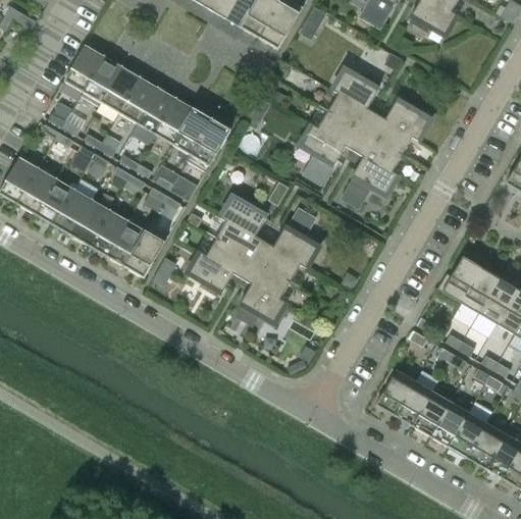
[(209,0),(206,5),(224,16),(232,0),(209,0)]
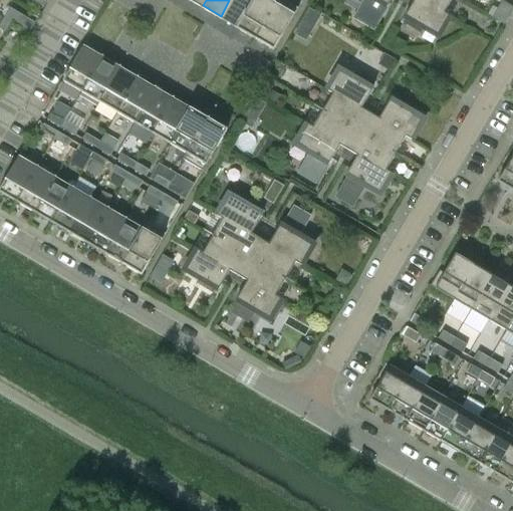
[(229,0),(221,16),(238,26),(253,0),(229,0)]
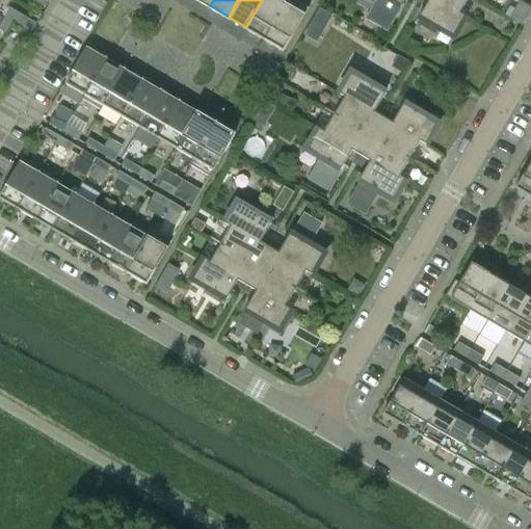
[(262,0),(246,27),(265,37),(286,1),(285,1),(284,0),(262,0)]
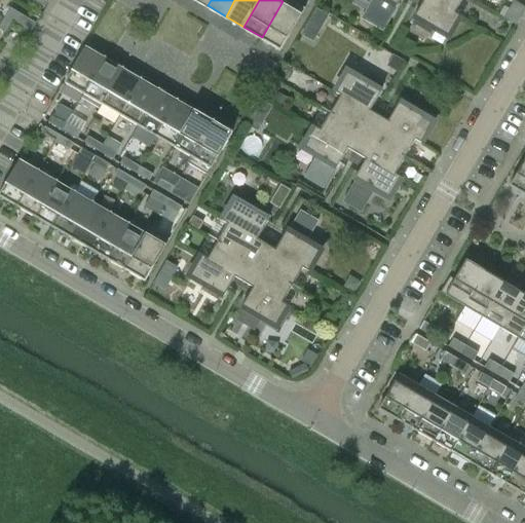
[(283,1),(262,37),(282,48),(305,6),(294,0),(283,0),(282,1),(283,1)]
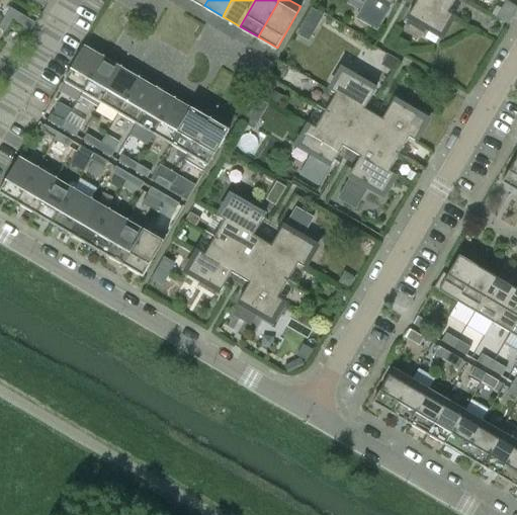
[(454,13),(448,10),(430,0),(416,0),(408,14),(411,16),(409,20),(425,29),(427,25),(442,34),(454,13)]
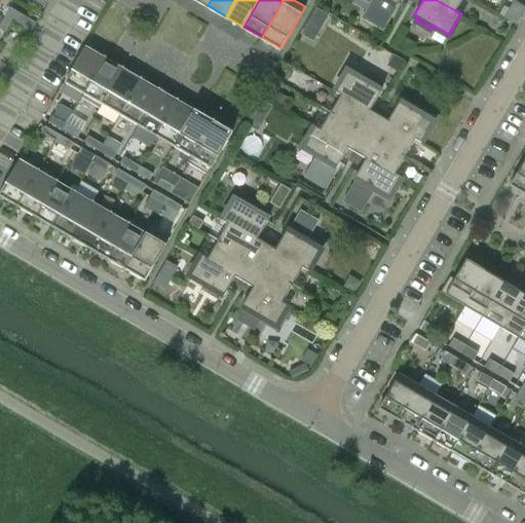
[(437,0),(455,10),(460,0),(437,0)]
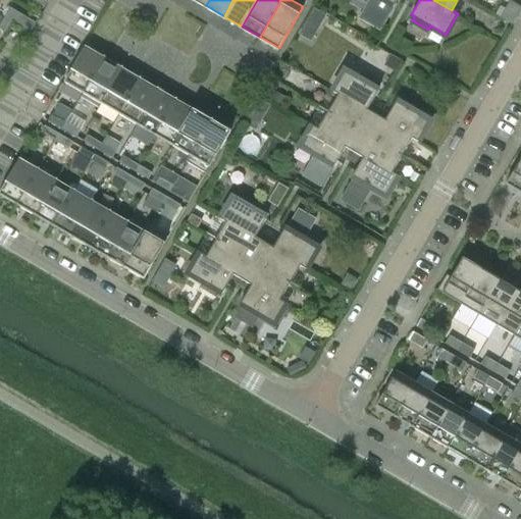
[(505,6),(501,14),(500,15),(512,22),(520,7),(520,4),(513,0),(509,0),(505,6)]
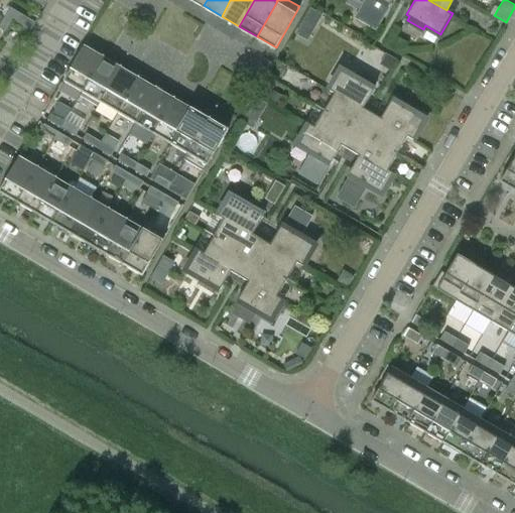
[(302,17),(314,24),(323,11),(310,4),(302,17)]
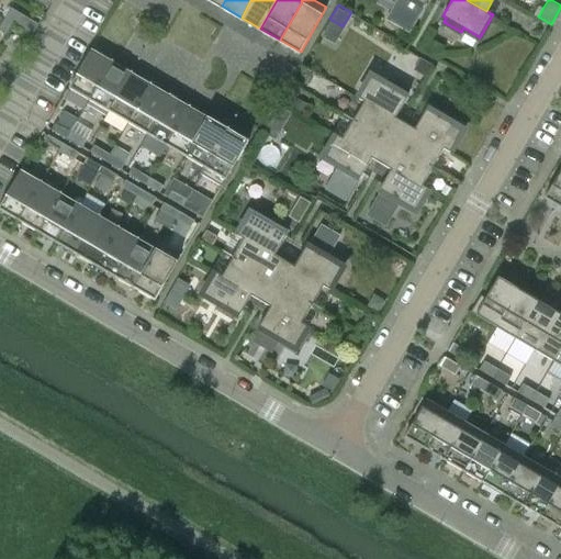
[(13,23),(32,34),(40,22),(12,6),(4,18),(13,23)]
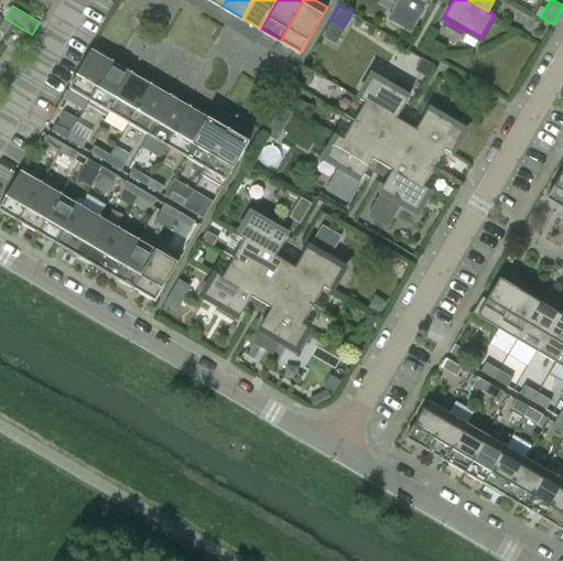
[(13,23),(4,18),(0,25),(0,29),(8,33),(13,23)]
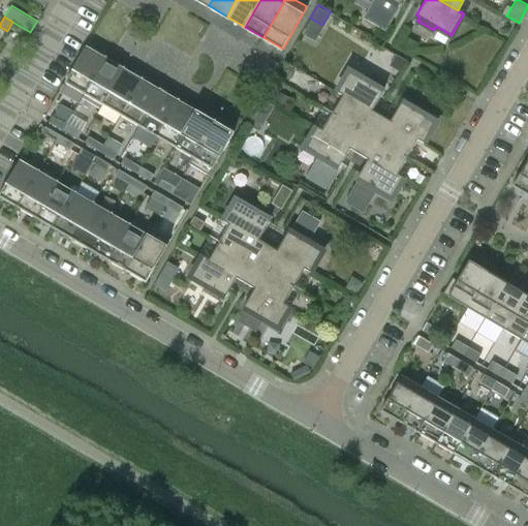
[(65,81),(85,92),(106,56),(87,44),(65,81)]
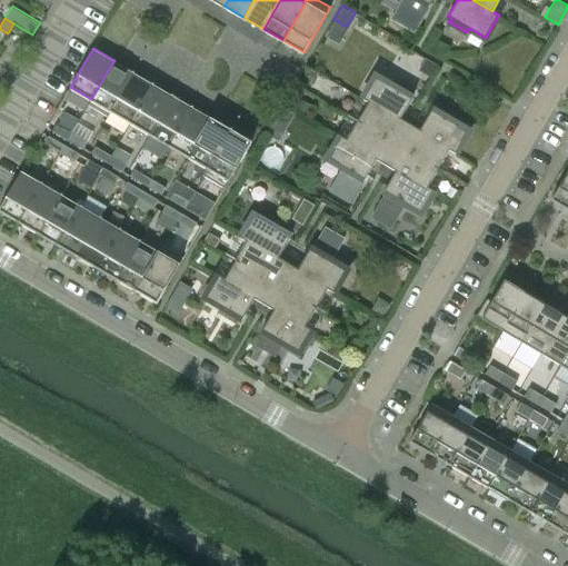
[(419,69),(431,77),(439,65),(427,58),(419,69)]
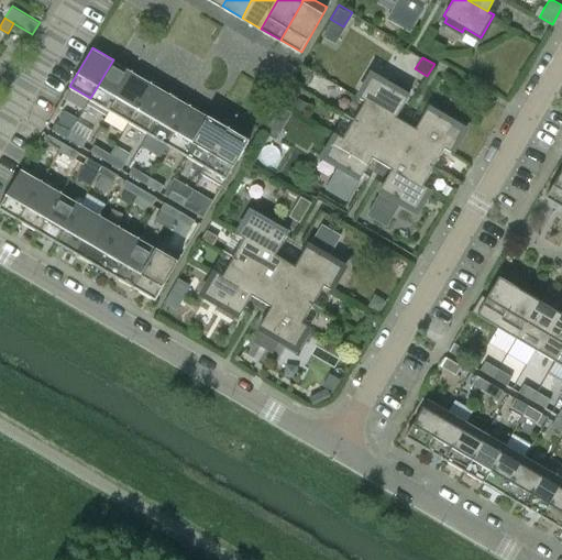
[(132,70),(113,59),(90,98),(110,110),(132,70)]
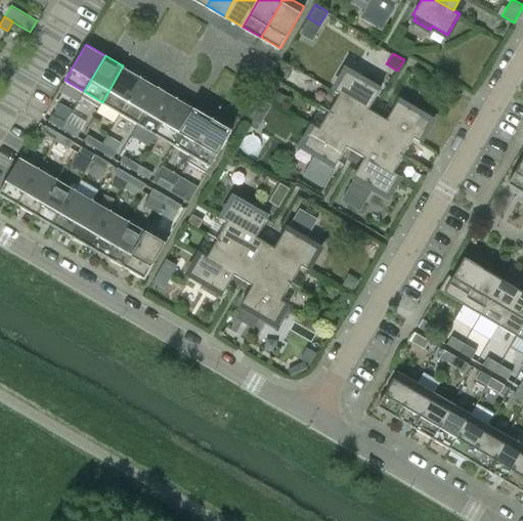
[(102,102),(120,113),(141,77),(123,66),(102,102)]
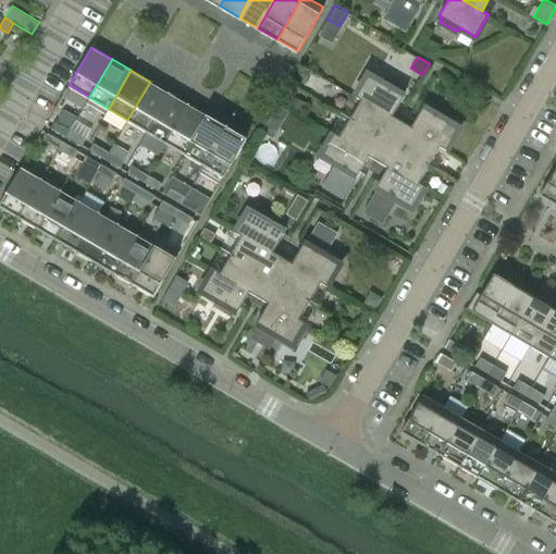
[(392,117),(393,114),(405,95),(402,93),(405,88),(387,78),(384,83),(368,73),(355,96),(361,99),(392,117)]
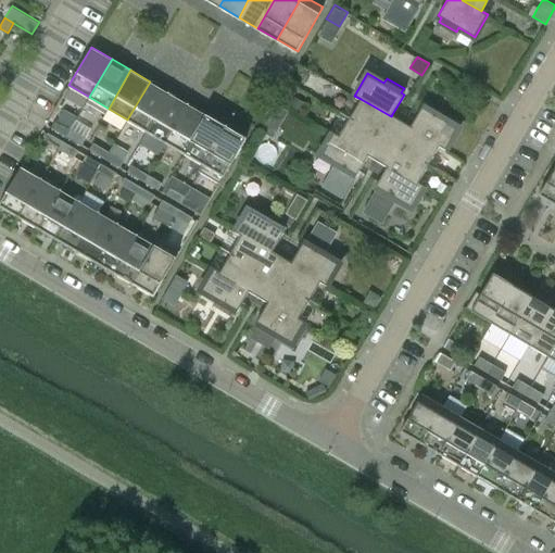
[(168,92),(150,82),(127,120),(147,130),(168,92)]
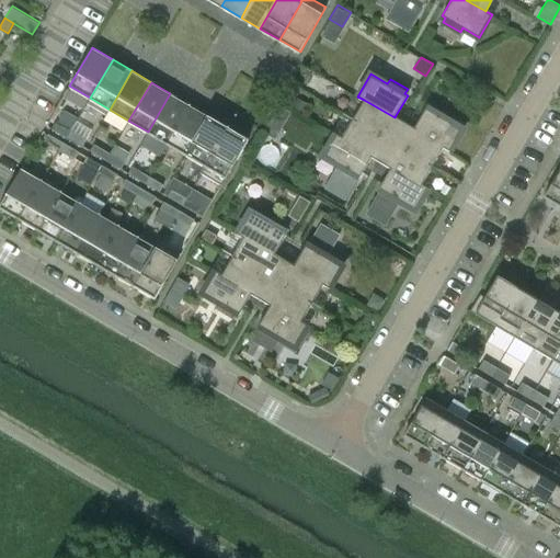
[(148,132),(167,143),(190,104),(170,93),(148,132)]
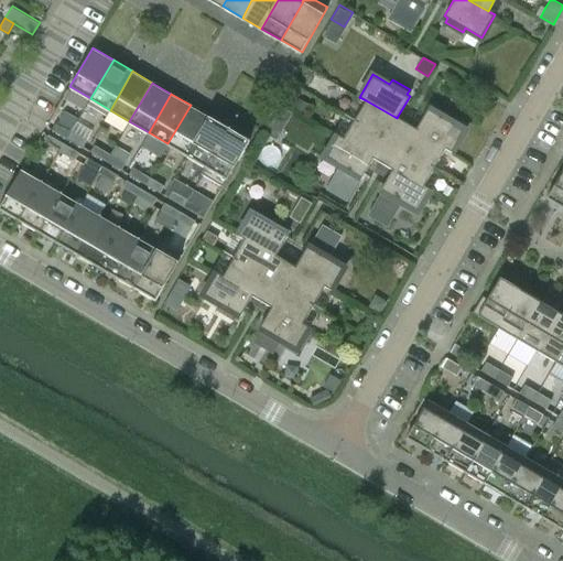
[(310,103),(301,97),(295,106),(305,111),(310,103)]
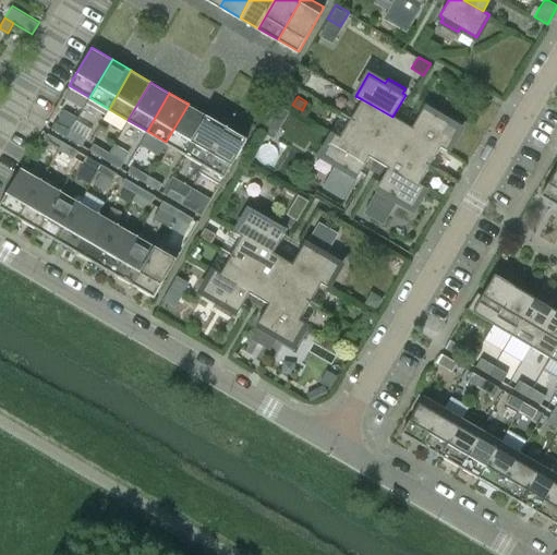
[(351,118),(391,141),(403,121),(394,115),(392,117),(362,99),(351,118)]
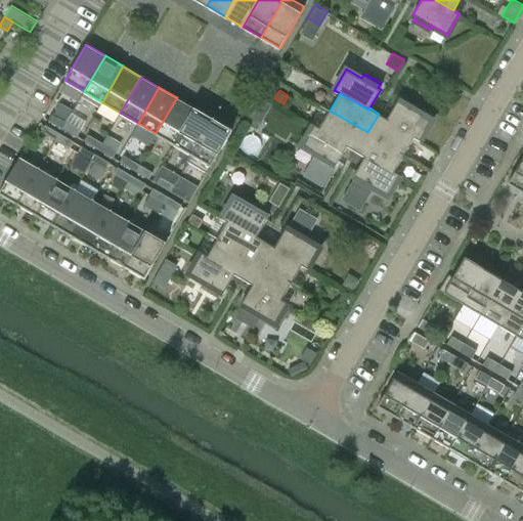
[(415,136),(415,137),(421,140),(433,120),(418,111),(420,106),(403,96),(401,101),(398,99),(387,119),(387,120),(415,136)]
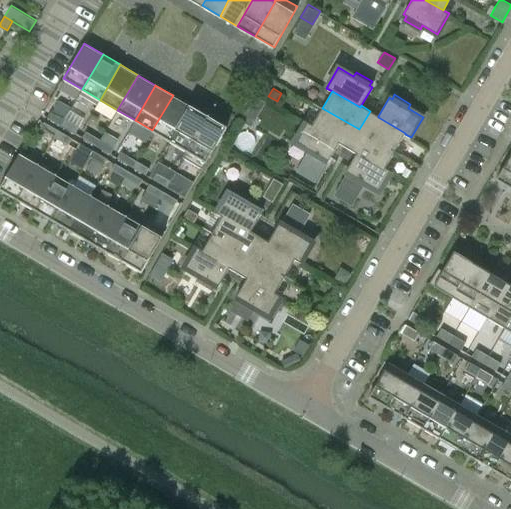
[(191,106),(173,95),(152,130),(170,141),(191,106)]
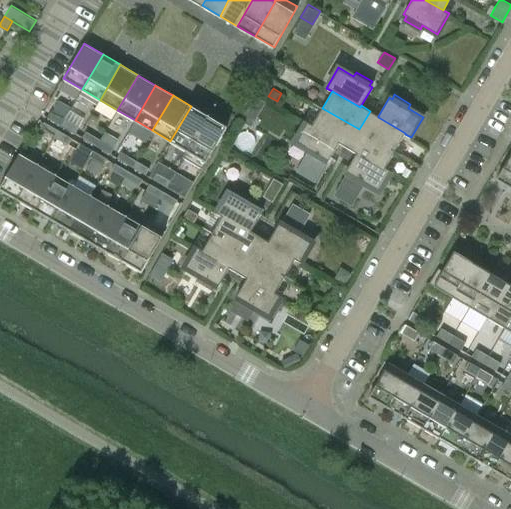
[(191,106),(170,141),(186,150),(188,151),(208,116),(191,106)]
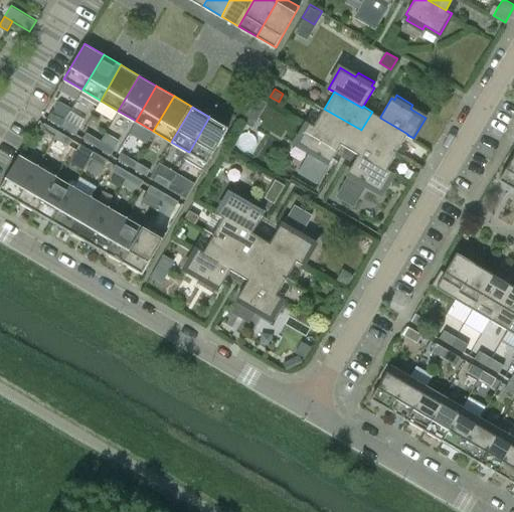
[(350,148),(361,130),(324,109),(315,125),(314,126),(342,142),(341,143),(350,148)]
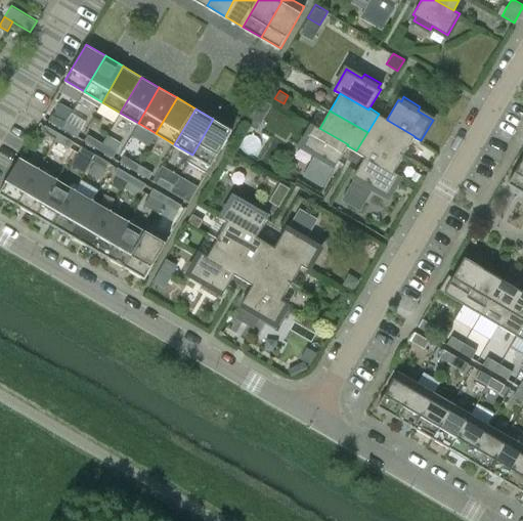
[(49,119),(63,127),(67,121),(52,113),(49,119)]
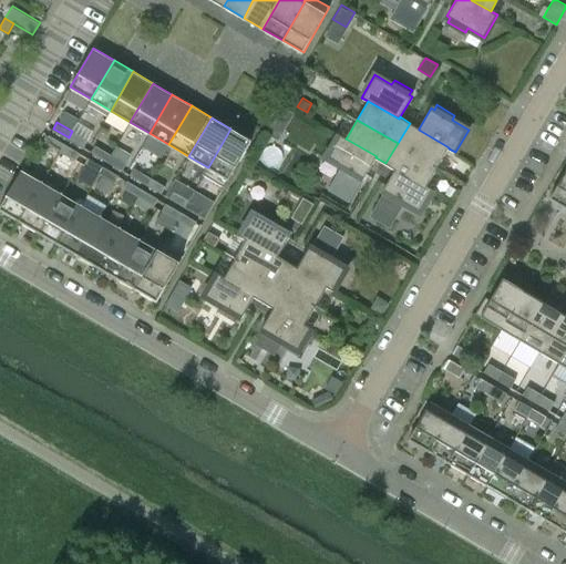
[(410,123),(398,143),(438,166),(449,149),(449,147),(419,130),(419,129),(410,123)]
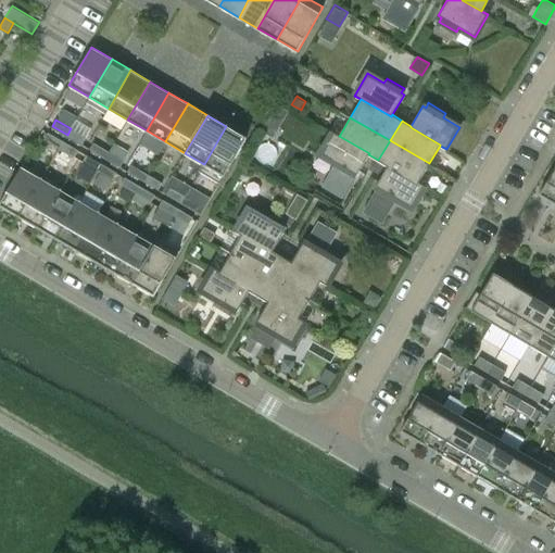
[(247,138),(226,126),(204,164),(202,163),(199,170),(221,183),(247,138)]
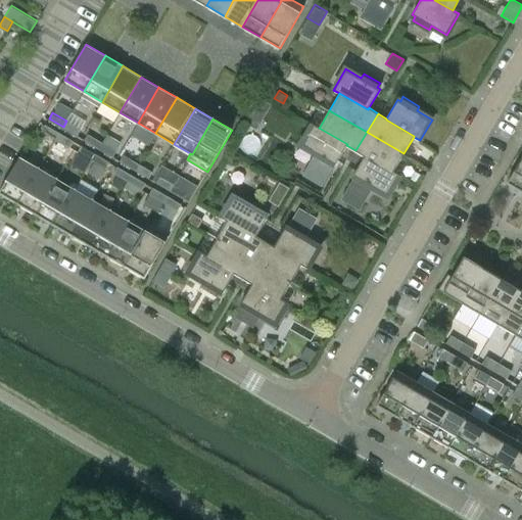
[(81,129),(66,121),(63,127),(78,135),(81,129)]
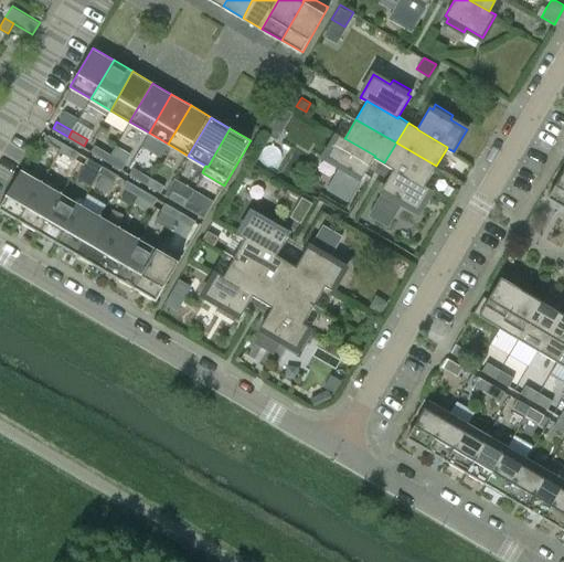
[(65,142),(50,134),(45,140),(61,149),(65,142)]
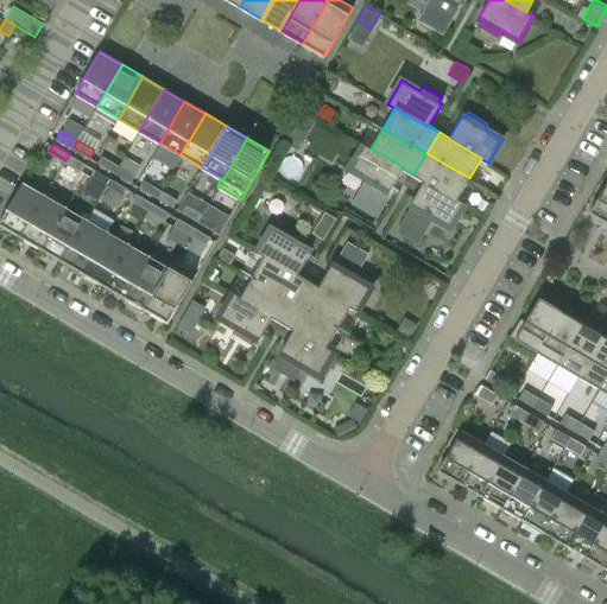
[(371,148),(372,147),(365,144),(351,167),(368,178),(365,183),(384,195),(387,189),(390,191),(403,169),(404,167),(371,148)]
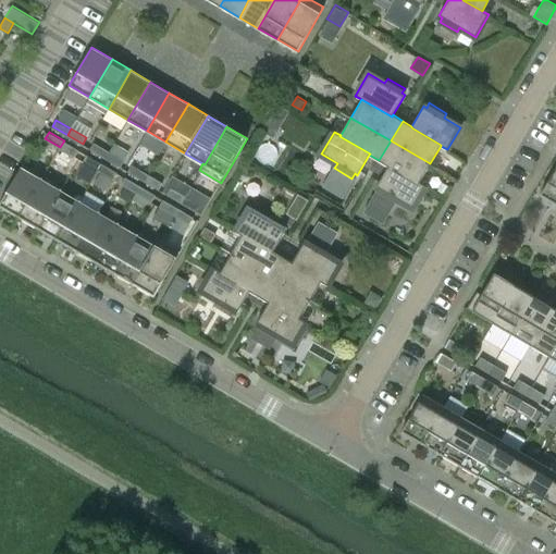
[(79,149),(64,140),(60,147),(75,156),(79,149)]
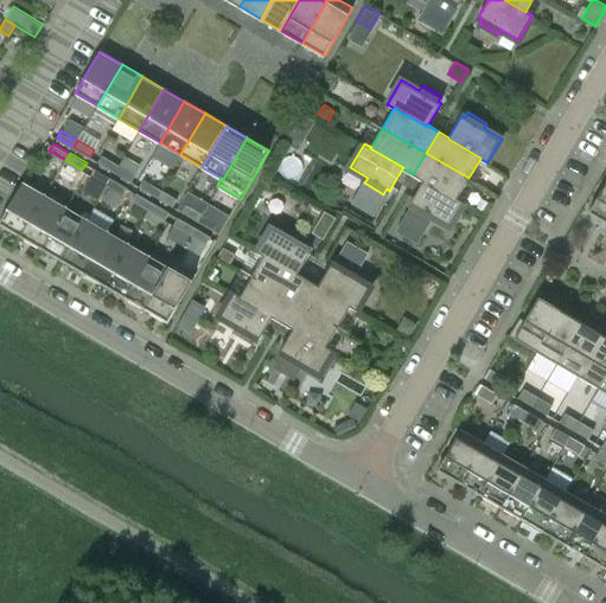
[(413,174),(423,180),(423,179),(457,198),(469,178),(426,153),(413,174)]
